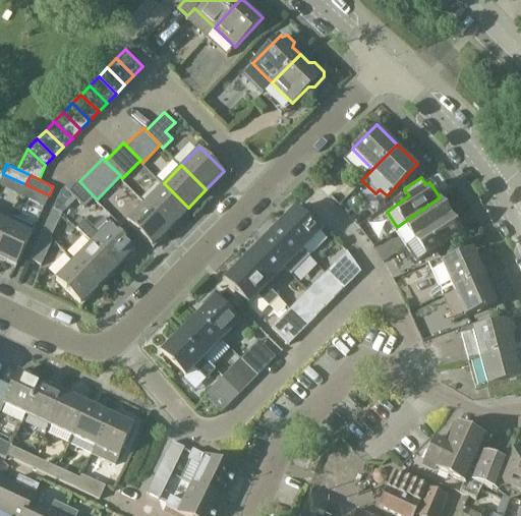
[(93,195),(79,181),(75,178),(67,187),(84,205),(93,195)]
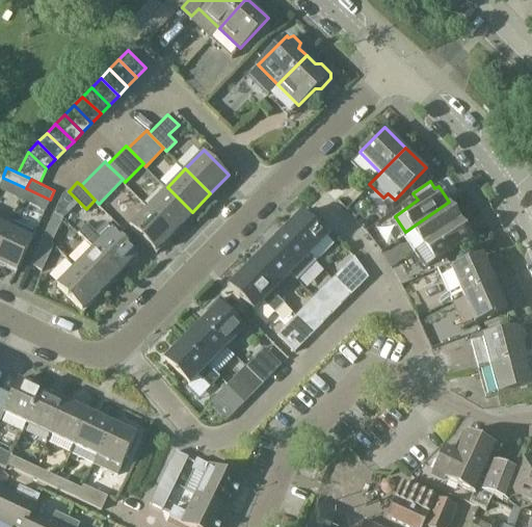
[(167,187),(149,205),(174,230),(192,212),(167,187)]
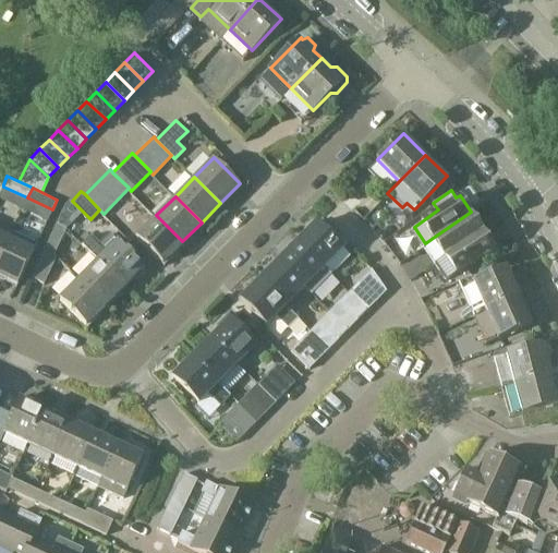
[(433,238),(445,255),(483,229),(471,212),(433,238)]
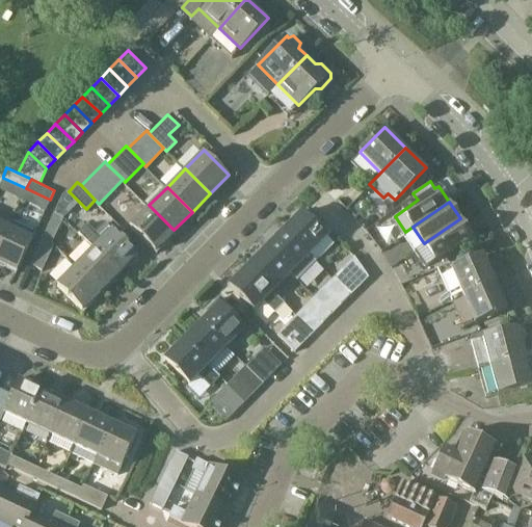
[(174,230),(149,205),(130,225),(155,248),(174,230)]
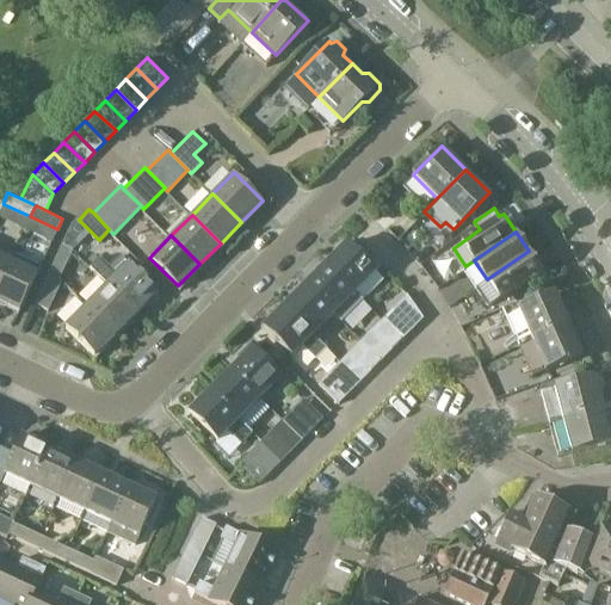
[(333,248),(335,253),(326,261),(355,290),(376,269),(347,240),(343,239),(333,248)]
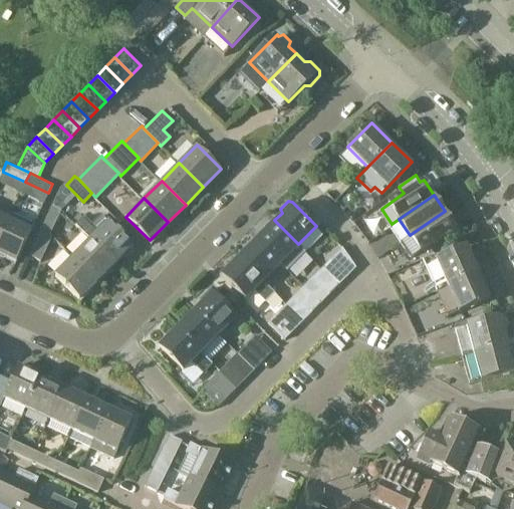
[(52,204),(41,229),(50,233),(61,209),(52,204)]
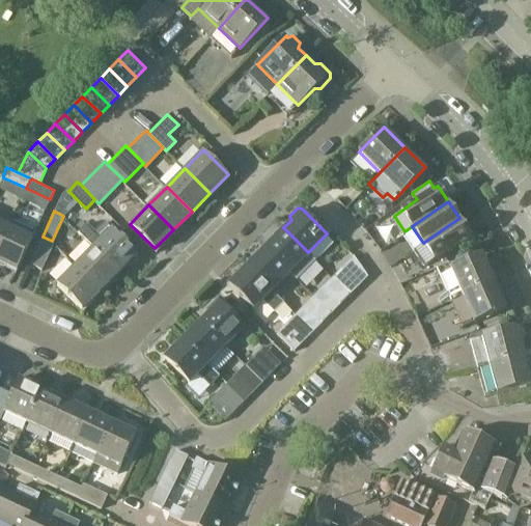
[(8,226),(0,243),(0,260),(17,269),(35,229),(11,218),(8,226)]
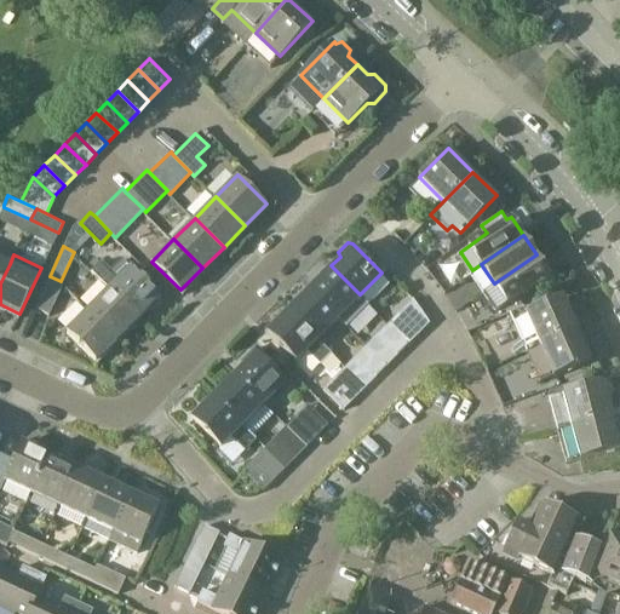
[(537,254),(494,283),(507,303),(549,274),(537,254)]
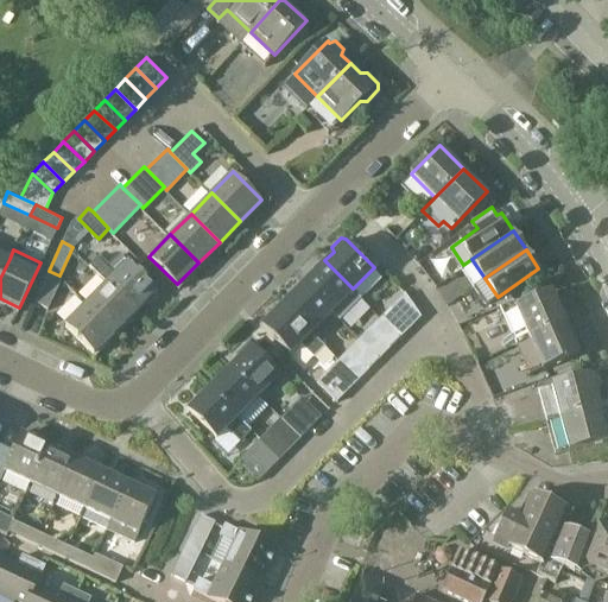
[(86,259),(89,263),(97,254),(94,251),(86,259)]
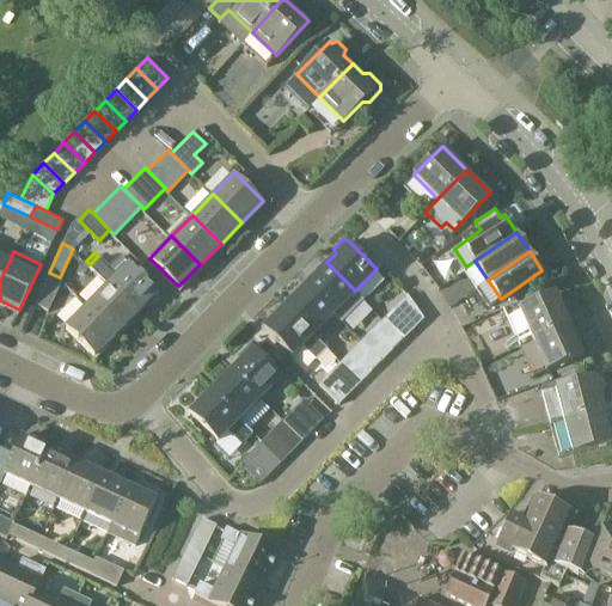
[(129,261),(121,252),(110,263),(101,253),(98,256),(90,264),(108,283),(138,311),(147,300),(152,303),(159,297),(157,292),(158,289),(129,261)]
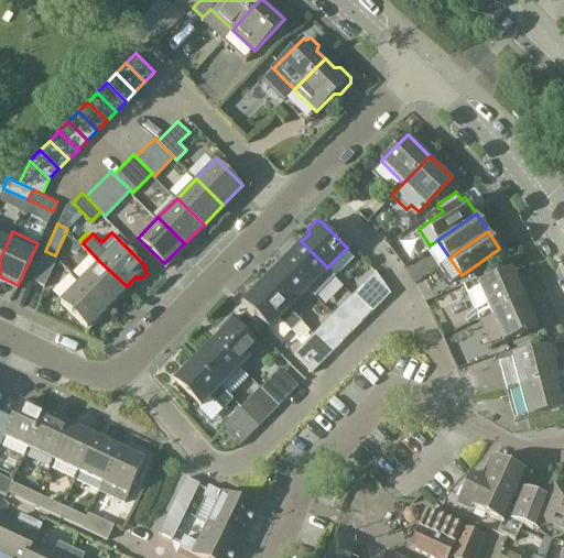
[(290,247),(292,251),(282,261),(308,287),(316,295),(336,276),(327,267),(301,241),(300,243),(295,241),(290,247)]
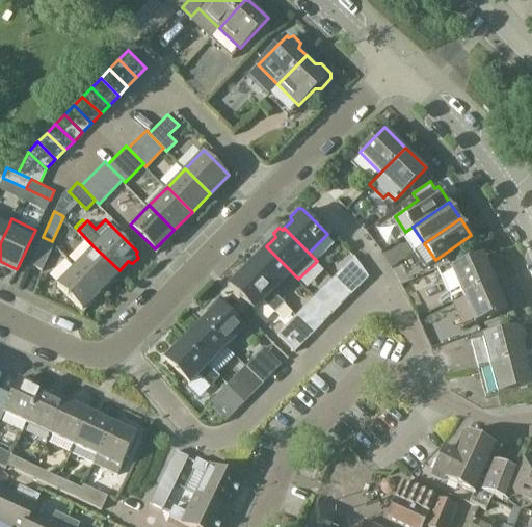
[(52,241),(43,237),(30,263),(43,268),(54,242),(52,241)]
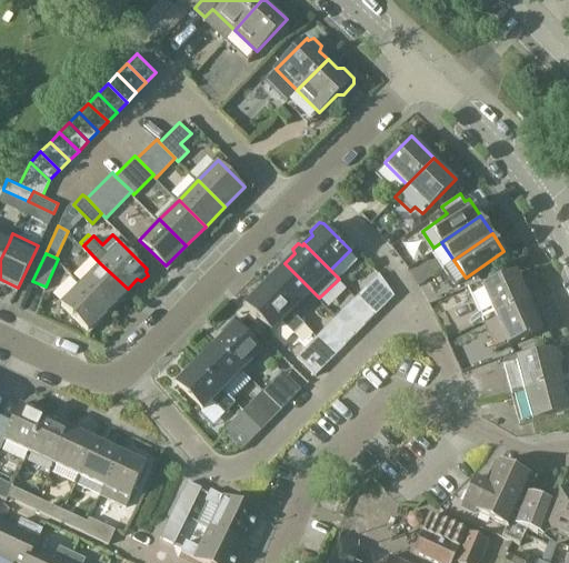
[(100,263),(81,282),(108,309),(128,289),(100,263)]
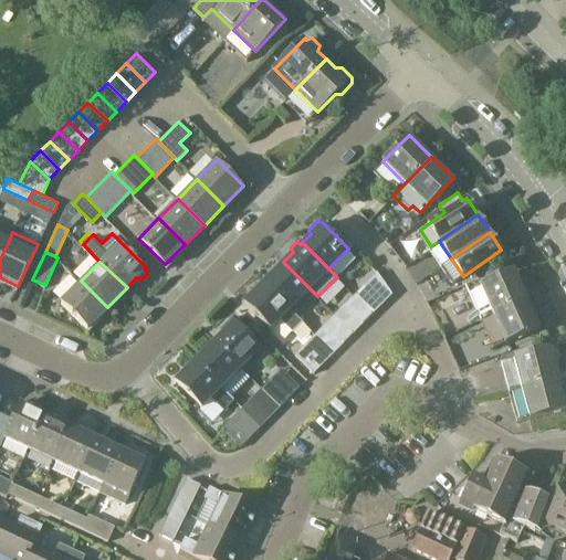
[(283,262),(263,281),(290,307),(310,288),(283,262)]
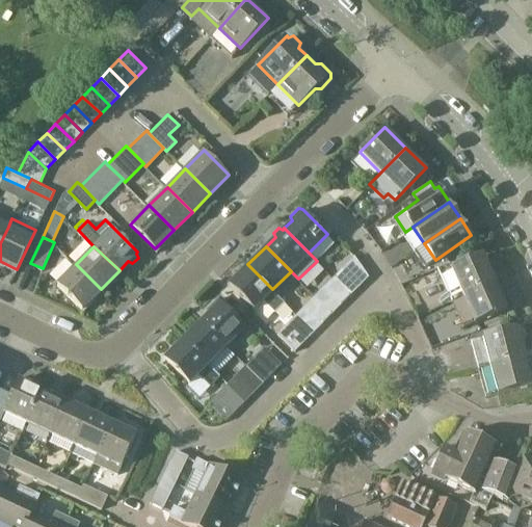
[(452,268),(463,295),(496,281),(484,254),(452,268)]
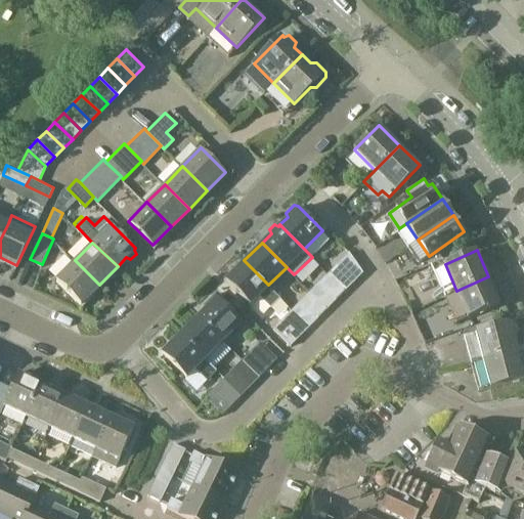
[(346,253),(328,272),(345,289),(363,270),(346,253)]
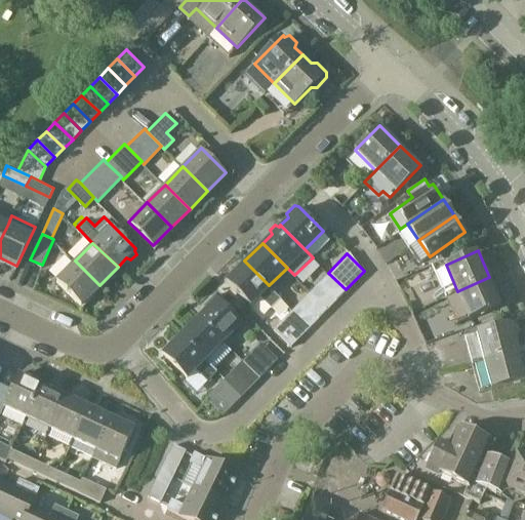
[(99,285),(75,261),(56,279),(81,304),(99,285)]
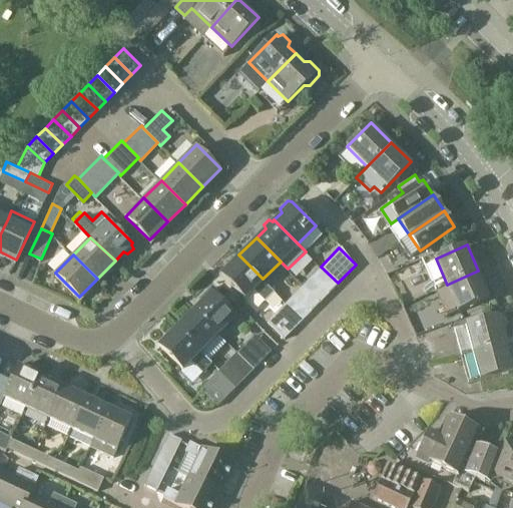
[(228,260),(230,264),(220,274),(245,297),(253,289),(266,301),(275,291),(263,279),(238,255),(237,257),(233,255),(228,260)]
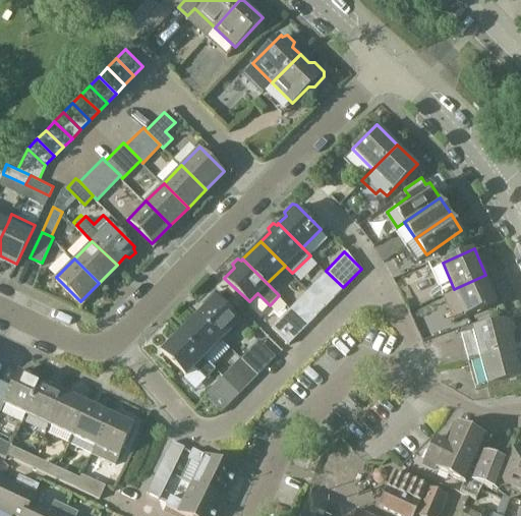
[(326,271),(307,288),(325,305),(343,287),(326,271)]
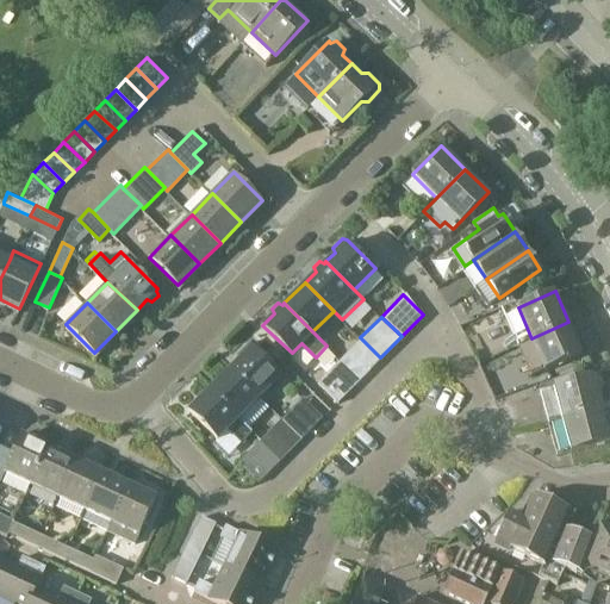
[(568,322),(531,338),(545,368),(583,352),(568,322)]
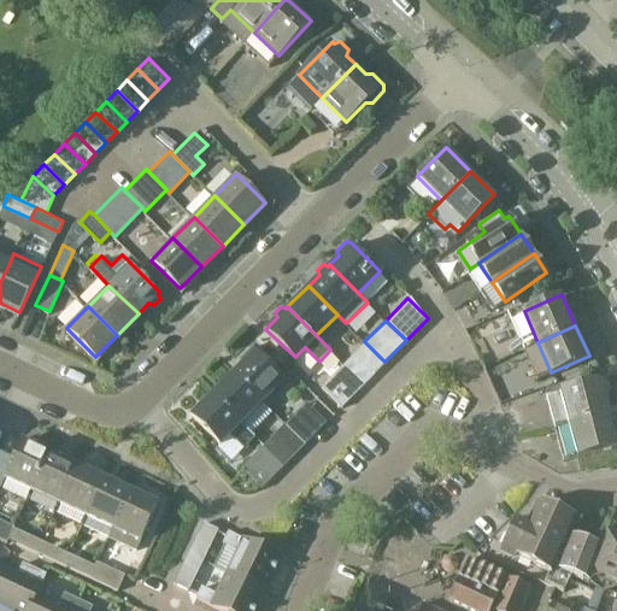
[(364,341),(344,363),(364,383),(385,362),(364,341)]
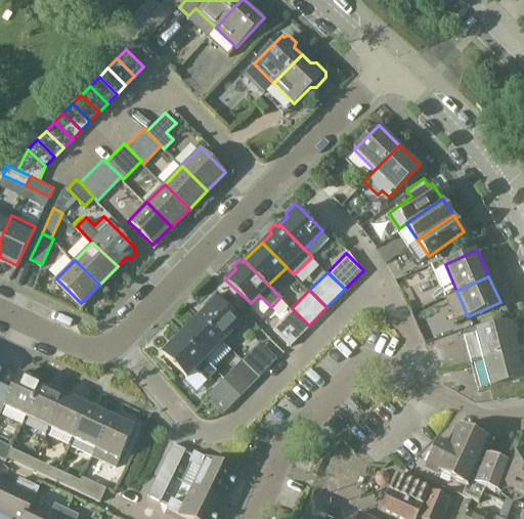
[(242,320),(237,317),(241,314),(217,291),(205,303),(208,306),(199,314),(223,339),(242,320)]
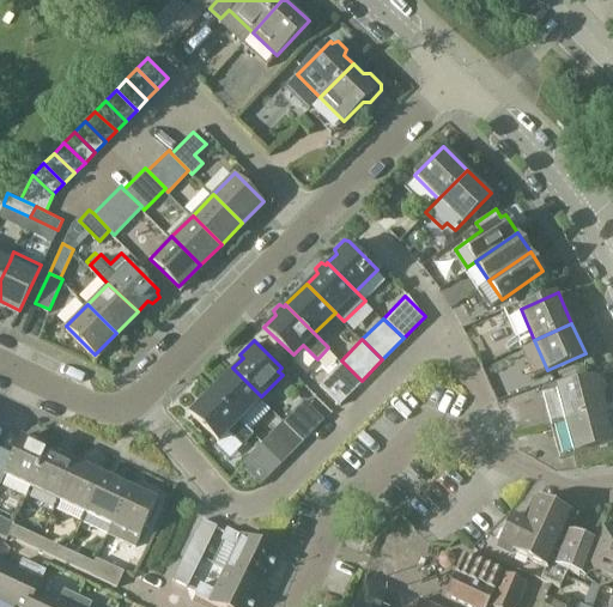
[(362,381),(341,360),(321,381),(341,401),(362,381)]
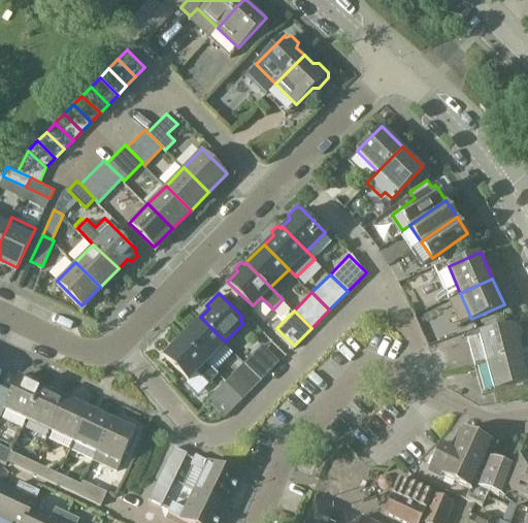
[(200,317),(182,335),(206,360),(225,341),(200,317)]
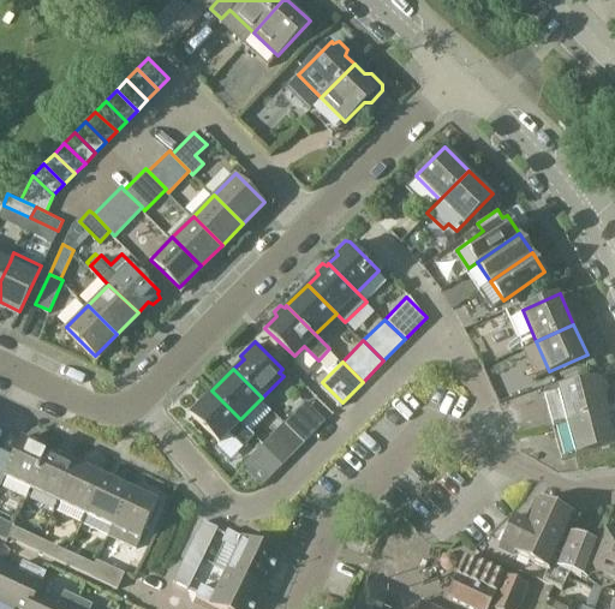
[(559,389),(567,422),(607,411),(598,378),(559,389)]
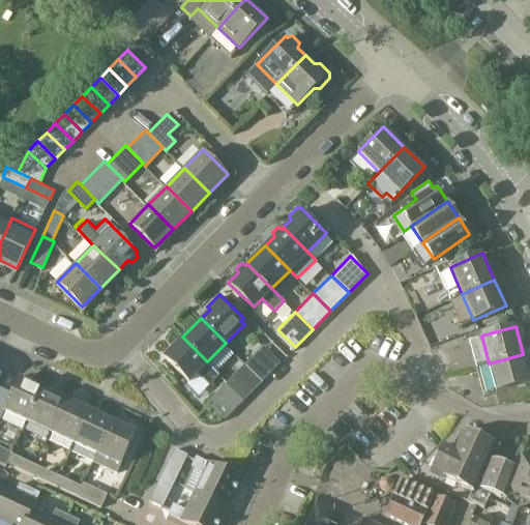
[(207,361),(182,337),(165,355),(189,380),(198,372),(209,383),(219,373),(207,361)]
